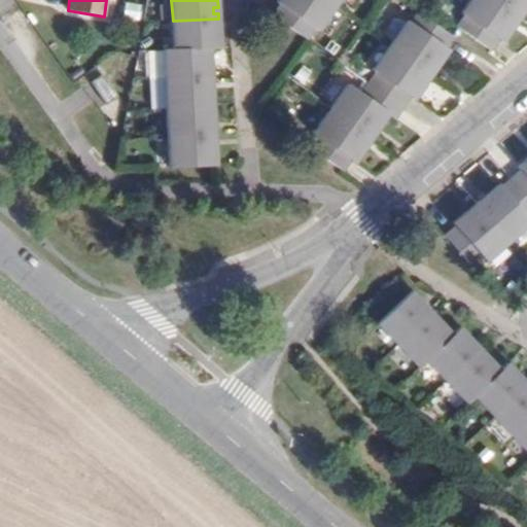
[(318,30),(335,6),(326,0),(278,0),(277,1),(280,3),(272,14),(308,40),(316,29),(318,30)]
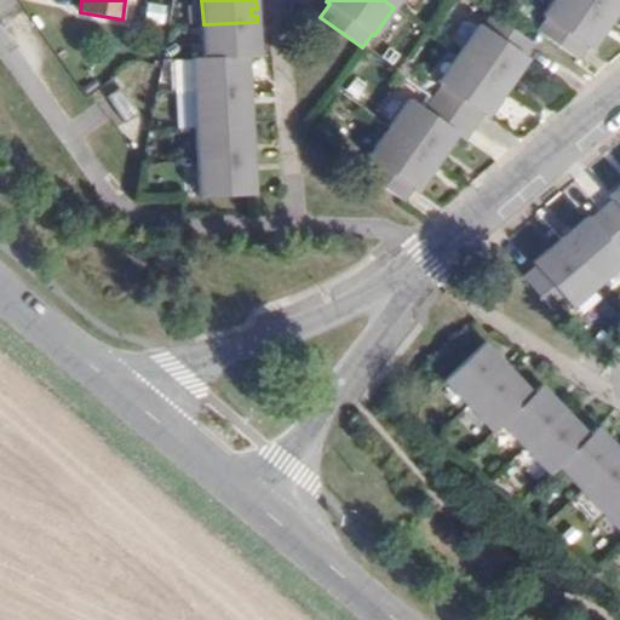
[(612,19),(581,0),(552,0),(543,15),(546,17),(537,30),(578,59),(587,46),(591,49),(603,32),(600,28),(603,22),(608,26),(612,19)]
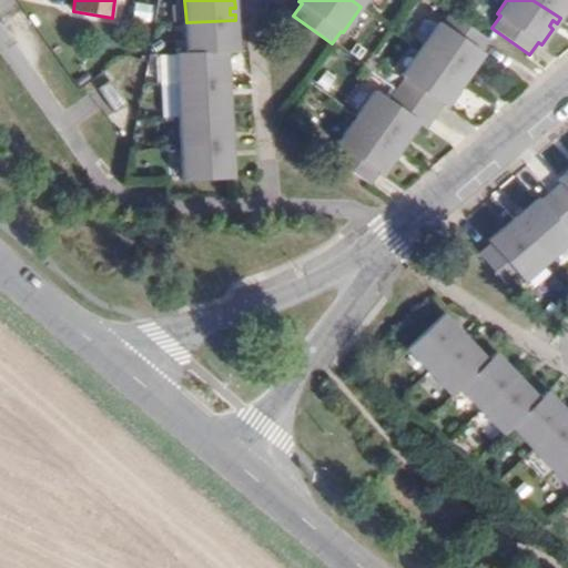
[(567,0),(533,0),(560,18),(563,13),(559,11),(563,6),(567,8),(567,6),(567,0)]
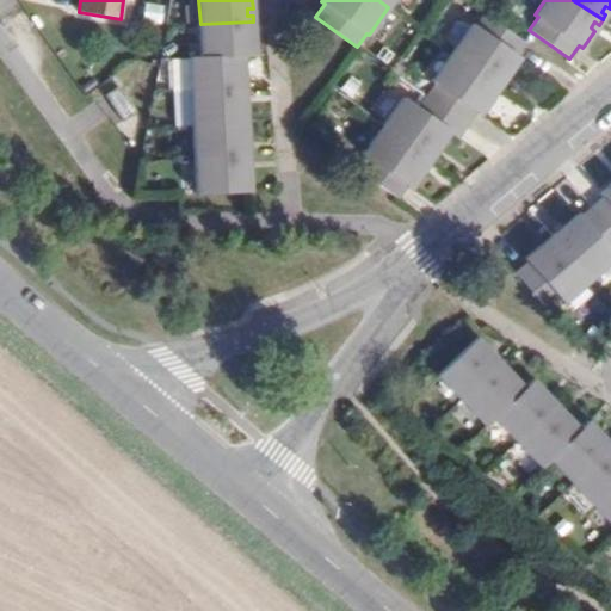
[(161,6),(144,4),(143,20),(159,22),(161,6)]
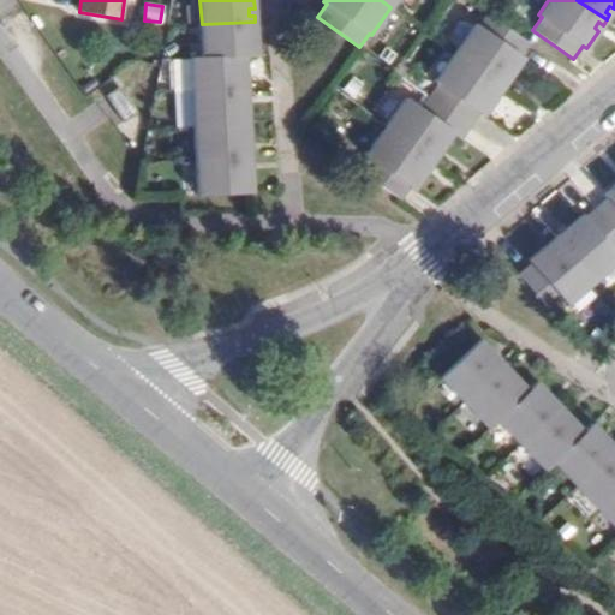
[(455,53),(503,87),(506,82),(502,78),(506,72),(511,76),(523,58),(519,57),(529,42),(479,9),(470,22),(475,25),(455,53)]
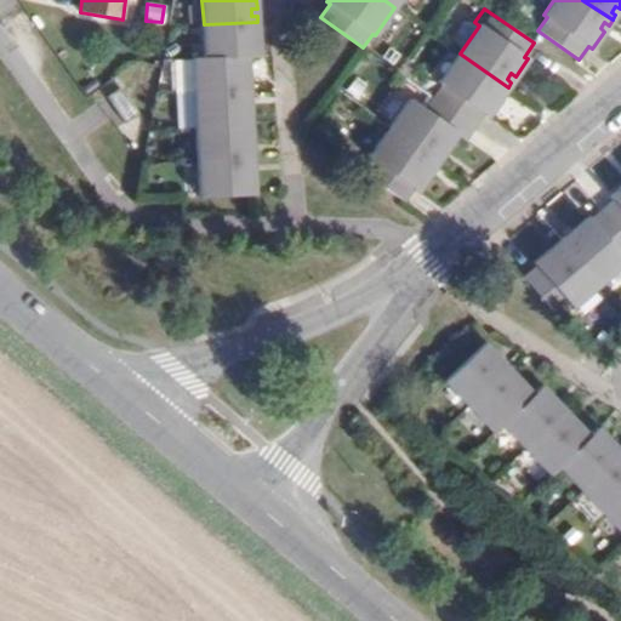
[(474,22),(466,16),(446,45),(460,53),(479,26),(474,22)]
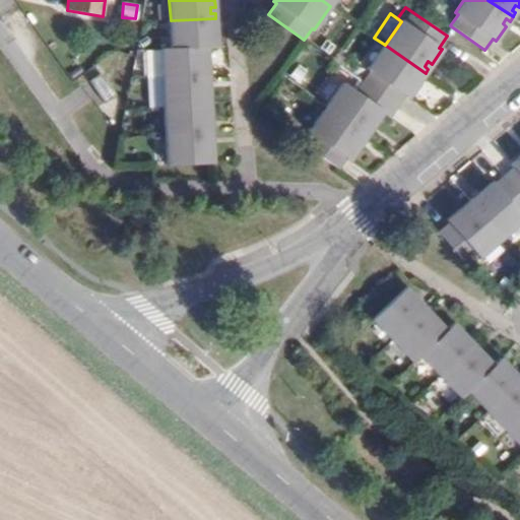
[(171,20),(172,50),(207,48),(216,48),(215,29),(211,29),(211,23),(215,23),(215,18),(171,20)]
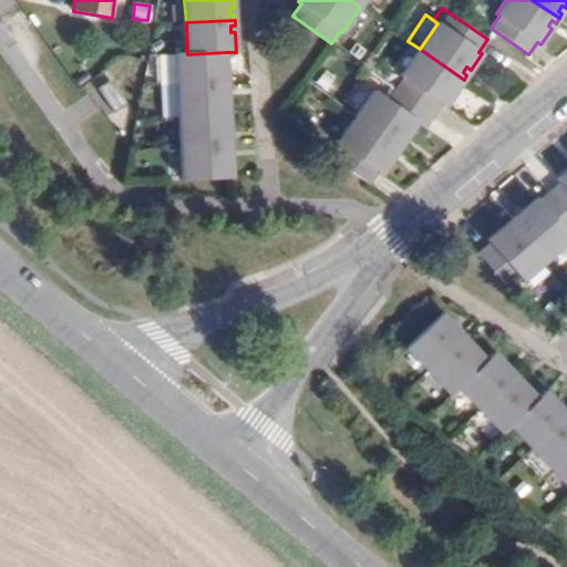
[(404,78),(395,90),(434,116),(442,104),(445,105),(456,90),(452,88),(456,81),(461,84),(464,80),(420,49),(401,75),(404,78)]
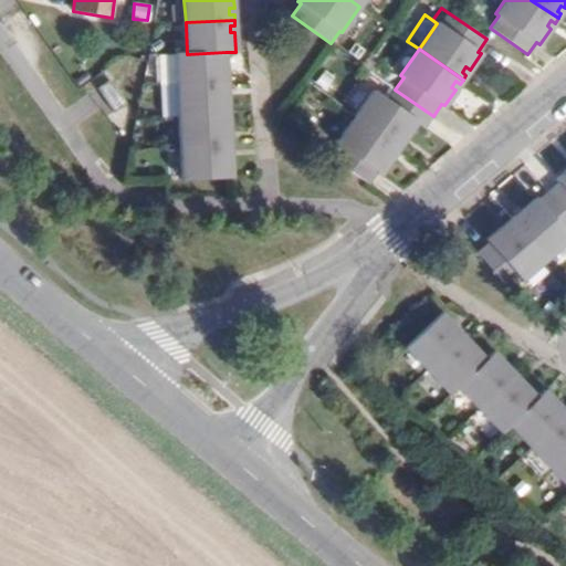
[(176,54),(177,86),(227,84),(227,79),(221,79),(221,72),(226,71),(226,52),(187,54),(176,54)]
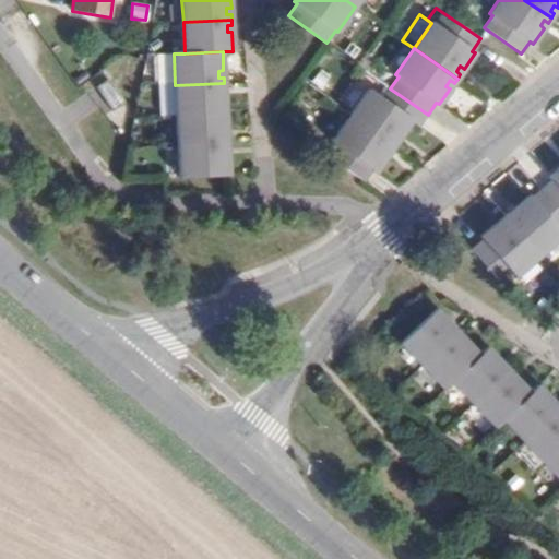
[(125,102),(108,79),(96,87),(113,111),(125,102)]
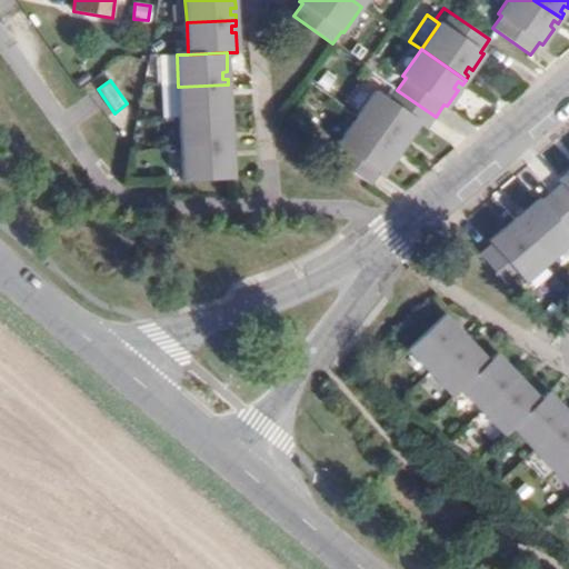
[(375,92),(362,83),(345,109),(357,118),(375,92)]
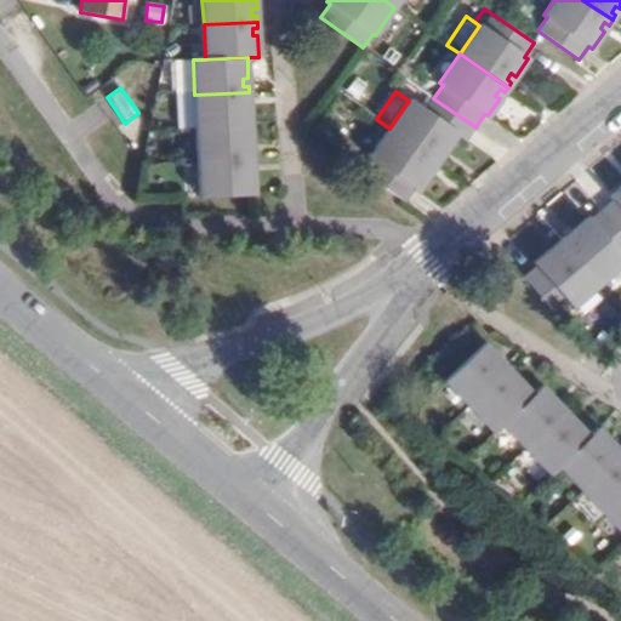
[(195,129),(250,126),(250,106),(244,106),(244,98),(249,98),(249,92),(194,95),(195,129)]
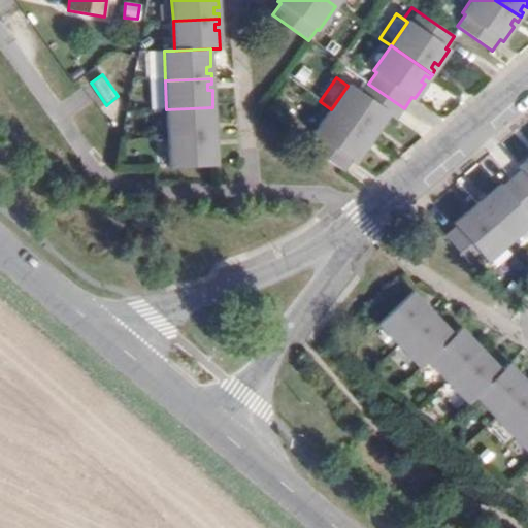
[(348,86),(331,109),(371,138),(375,134),(371,131),(375,126),(378,129),(389,114),(396,120),(404,108),(368,84),(361,95),(348,86)]
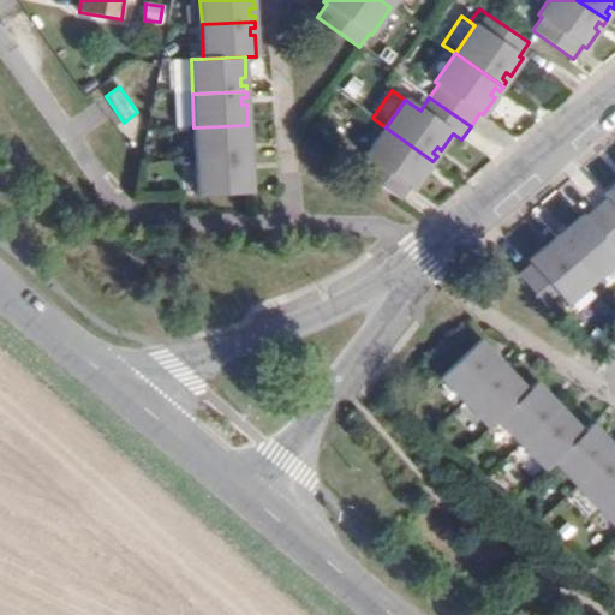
[(193,127),(195,161),(249,159),(249,153),(243,153),(243,145),(249,145),(248,125),(193,127)]
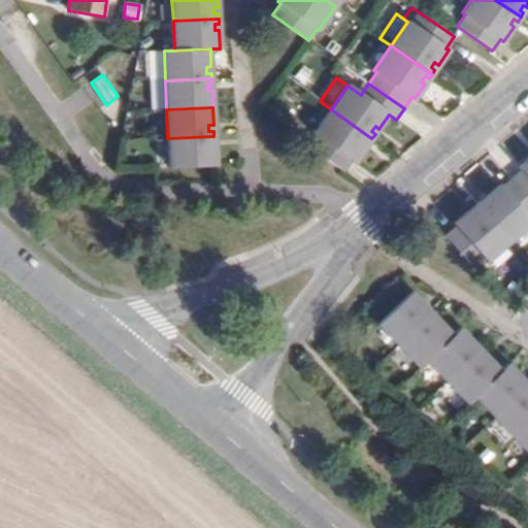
[(371,138),(331,109),(315,133),(317,135),(309,146),(344,171),(352,160),(355,162),(365,147),(361,145),(365,139),(369,142),(371,138)]
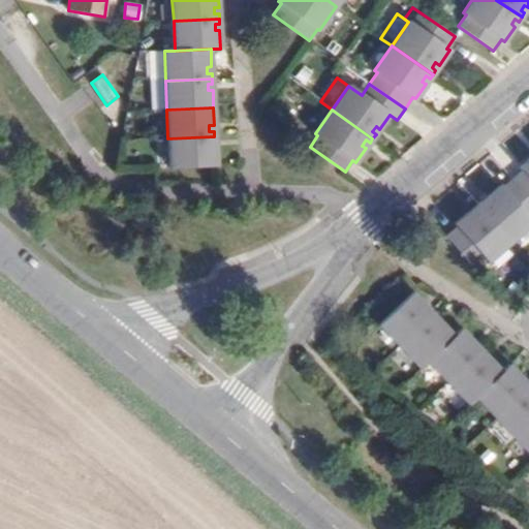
[(214,136),(167,138),(169,167),(216,165),(215,148),(210,148),(210,142),(215,142),(214,136)]
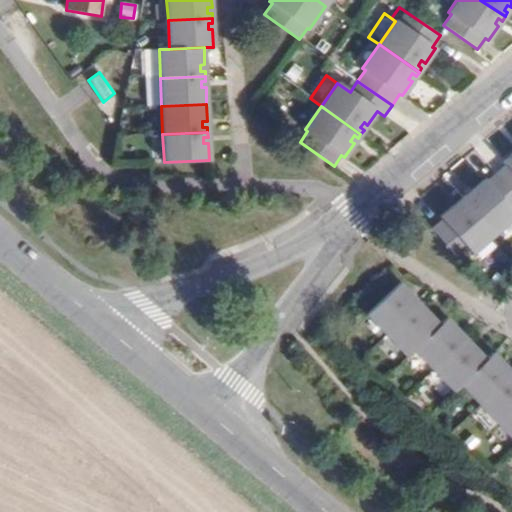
[(511,154),(503,162),(506,165),(496,173),(511,192),(511,154)]
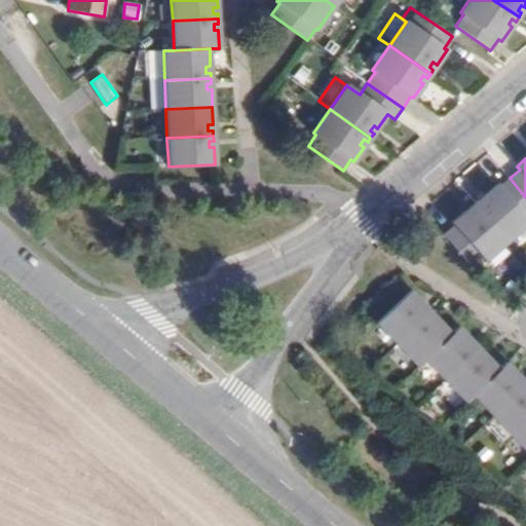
[(525,197),(510,178),(499,187),(497,184),(483,195),(486,199),(482,203),(479,199),(475,203),(508,240),(525,224),(525,197)]
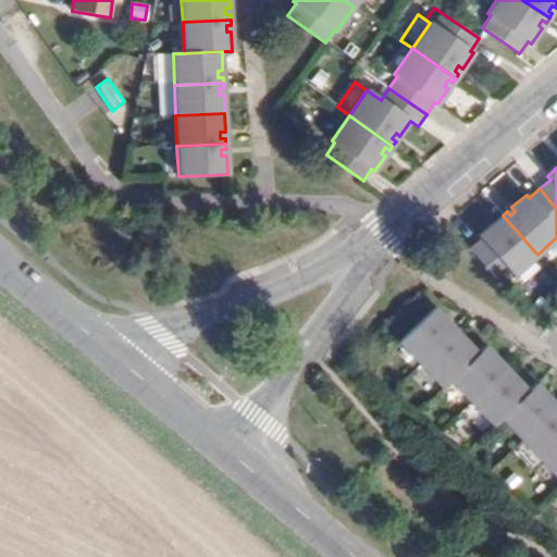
[(537,255),(503,215),(498,219),(502,222),(496,226),(493,223),(479,235),(481,238),(470,248),(499,282),(510,272),(514,275),(537,255)]
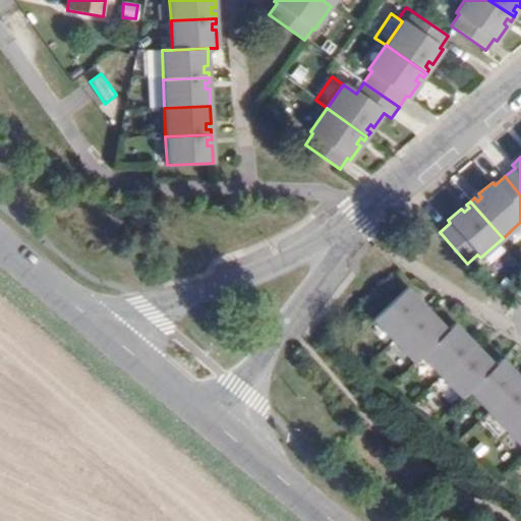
[(373,321),(394,342),(427,310),(423,306),(420,309),(416,304),(419,301),(407,289),(373,321)]
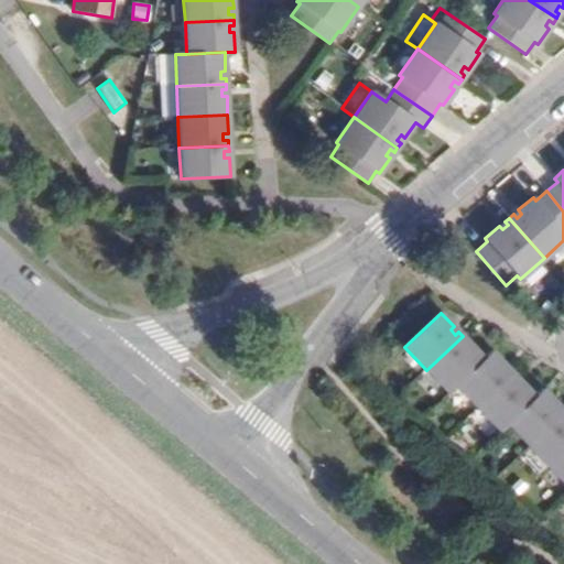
[(456,386),(484,358),(470,345),(467,348),(463,343),(466,339),(463,336),(426,370),(447,393),(456,386)]
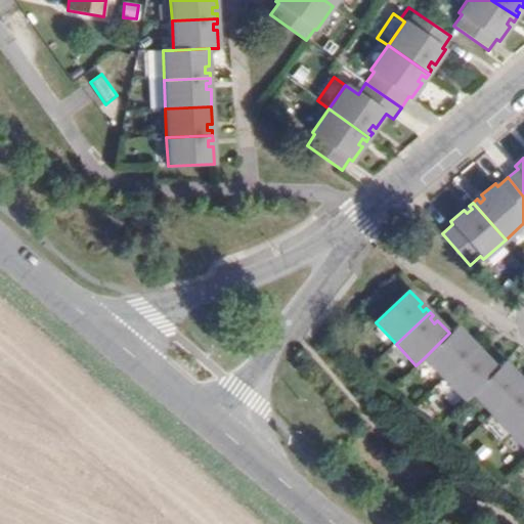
[(457,325),(449,333),(424,358),(444,380),(478,347),(474,344),(471,347),(466,342),(470,339),(457,325)]
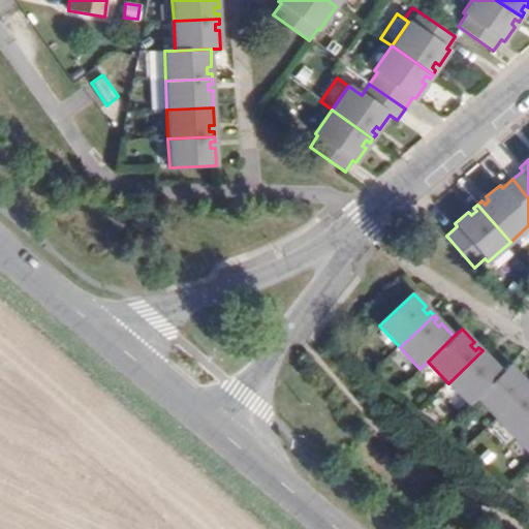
[(486,354),(483,350),(448,383),(469,404),(475,397),(502,372),(490,359),(487,362),(483,358),(486,354)]
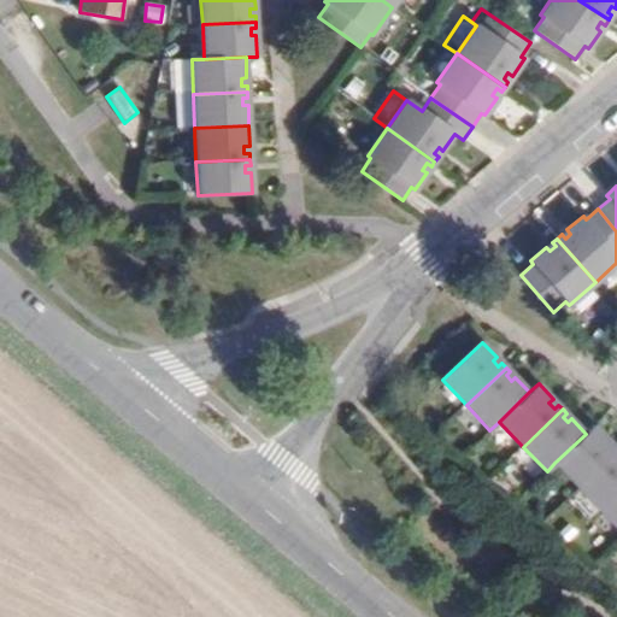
[(488,432),(512,457),(523,447),(499,422),(489,430),(488,432)]
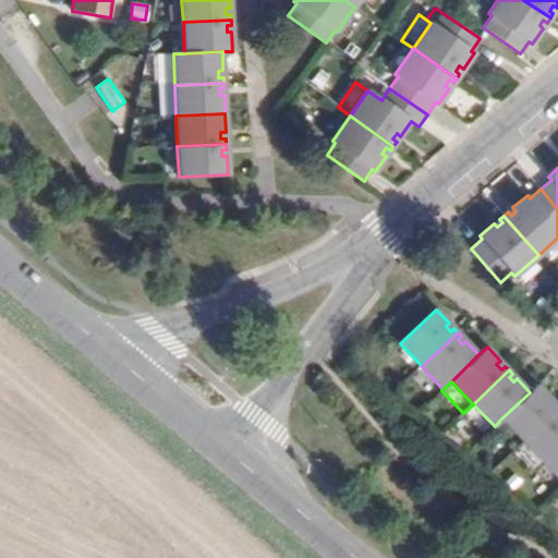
[(530,392),(501,419),(522,440),(557,407),(557,405),(555,403),(552,407),(547,401),(550,398),(538,385),(530,392)]
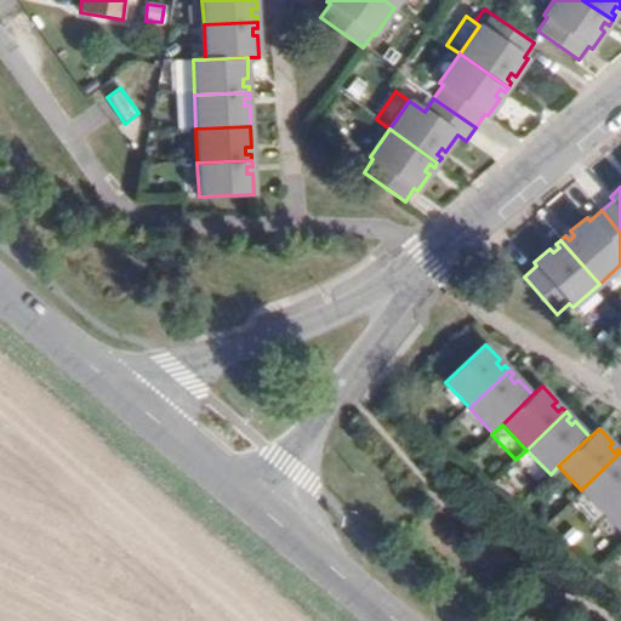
[(527,450),(516,460),(540,485),(551,474),(527,450)]
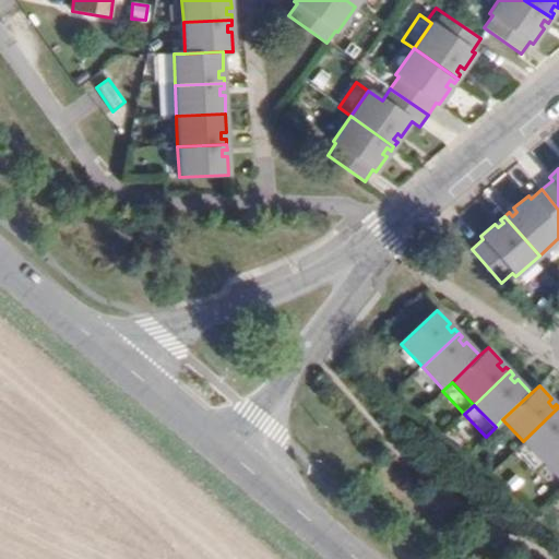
[(558,407),(523,441),(545,464),(558,450),(558,407)]
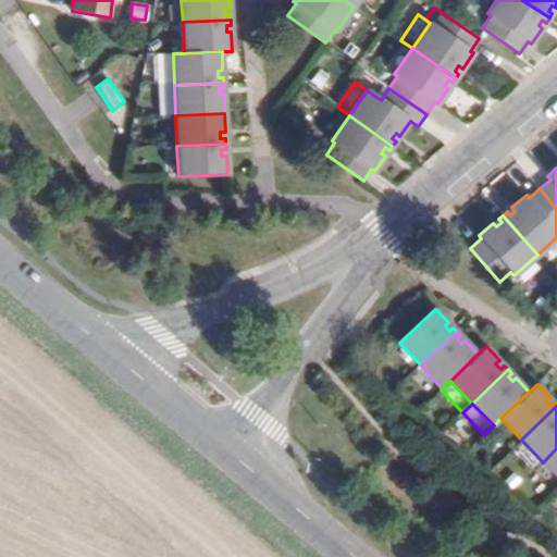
[(543,462),(521,440),(509,452),(530,474),(543,462)]
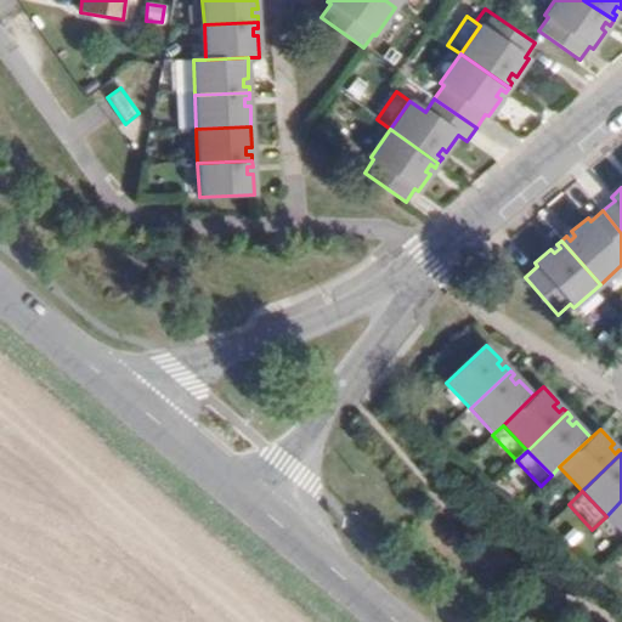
[(621,501),(606,516),(621,532),(621,501)]
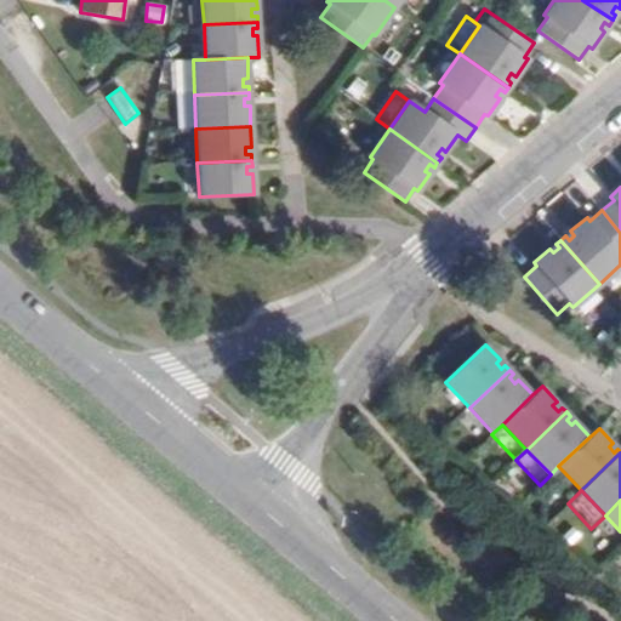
All buildings are outlined.
